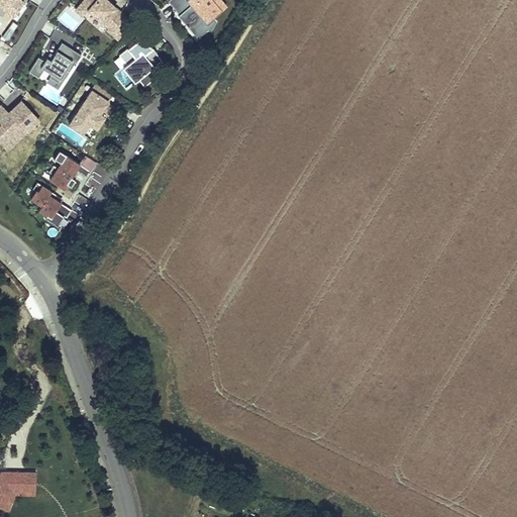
[(0,0),(0,8),(13,18),(24,3),(20,0),(0,0)]
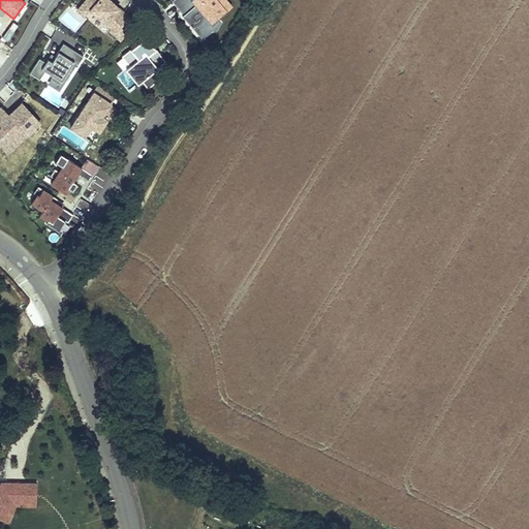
[(85,0),(78,9),(85,16),(90,9),(111,28),(109,30),(121,40),(136,23),(110,0),(85,0)]
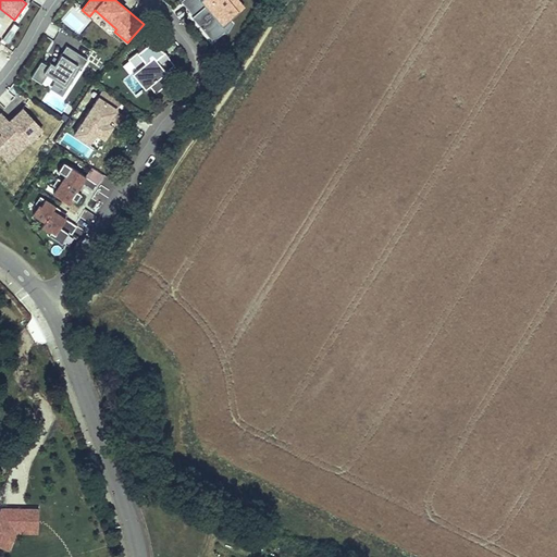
[(181,0),(181,1),(193,15),(192,16),(212,40),(223,32),(221,29),(223,27),(227,32),(234,22),(231,19),(244,7),(237,0),(233,0),(231,3),(227,0),(181,0)]
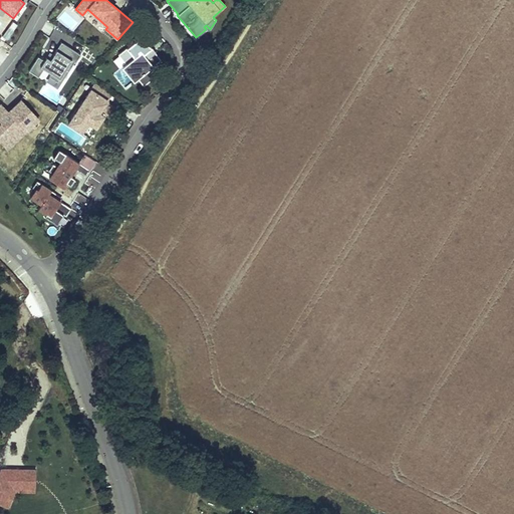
[(142,35),(118,54),(125,63),(138,77),(144,85),(162,69),(156,62),(161,59),(155,51),(152,54),(148,50),(151,47),(142,35)]
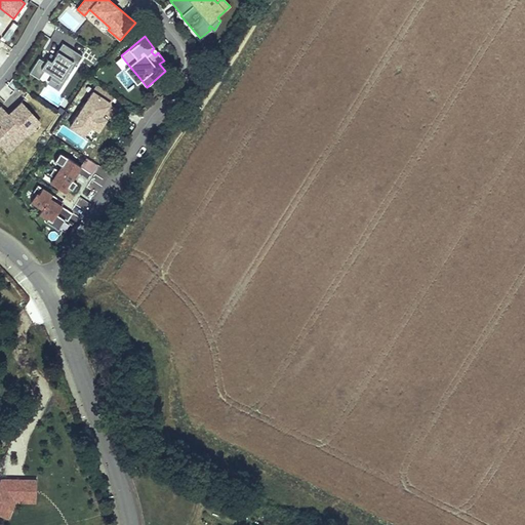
[(83,55),(63,43),(51,59),(47,57),(45,61),(39,57),(29,72),(39,78),(44,70),(52,75),(50,78),(58,83),(67,71),(70,73),(76,64),(77,64),(83,55)]
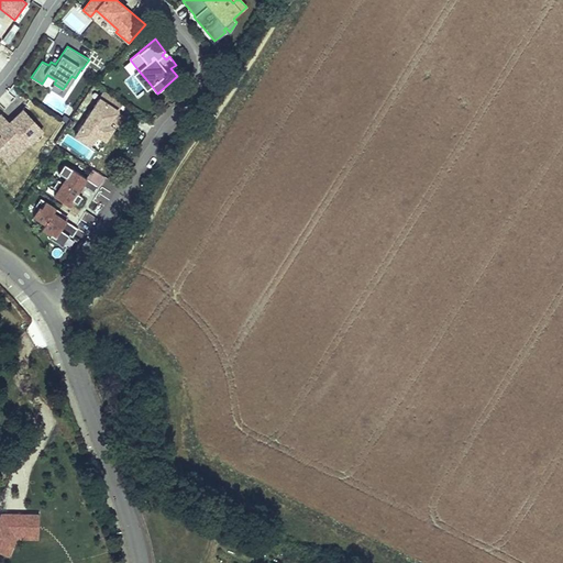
[(138,69),(133,73),(146,88),(151,85),(138,69)]
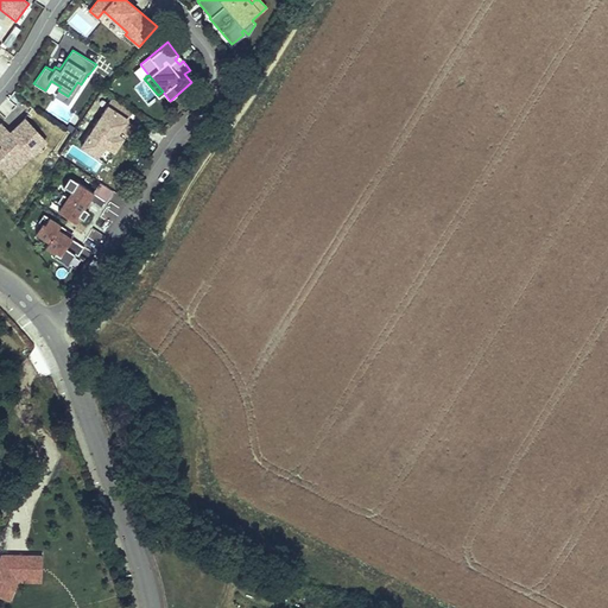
[(132,109),(113,97),(81,145),(96,156),(105,144),(114,150),(122,137),(116,133),(107,126),(111,122),(119,128),(130,135),(135,126),(126,120),(132,109)]
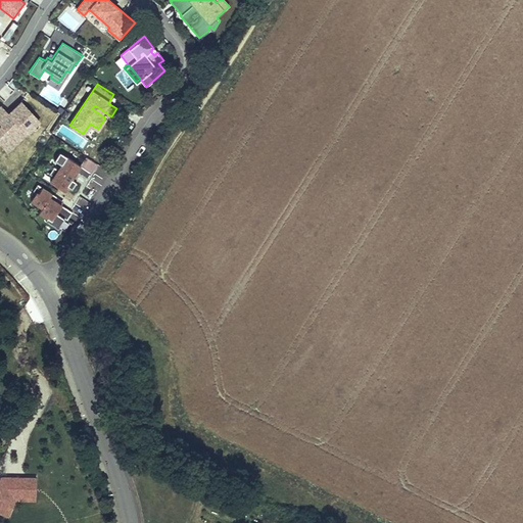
[(40,121),(21,101),(8,113),(6,116),(0,109),(0,142),(1,144),(10,136),(12,139),(22,130),(26,134),(40,121)]
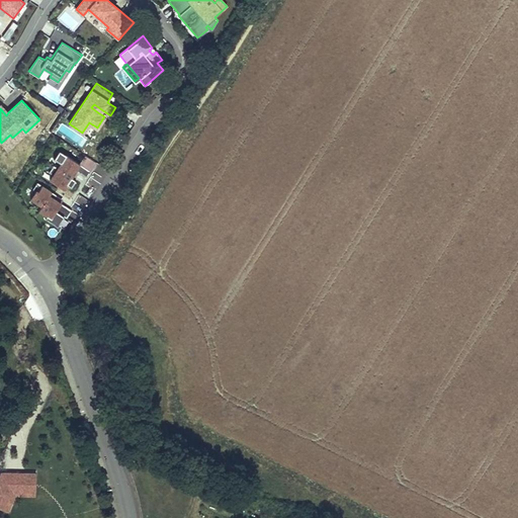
[(101,109),(94,104),(91,107),(99,113),(101,109)]
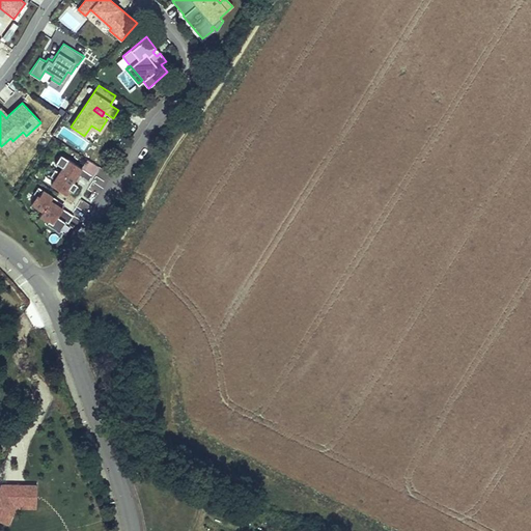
[(1,108),(0,108),(0,111),(6,118),(8,115),(1,108)]
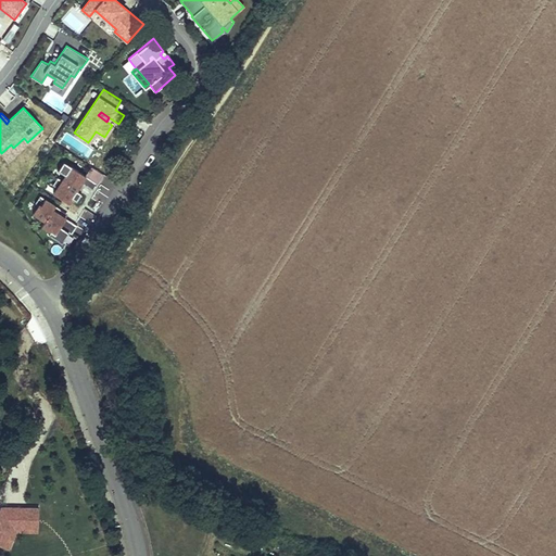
[(104,137),(96,131),(88,142),(97,148),(104,137)]
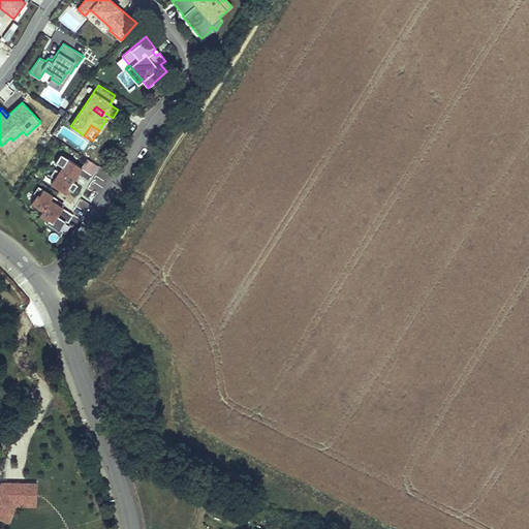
[(10,137),(1,146),(7,153),(26,135),(23,131),(12,141),(10,137)]
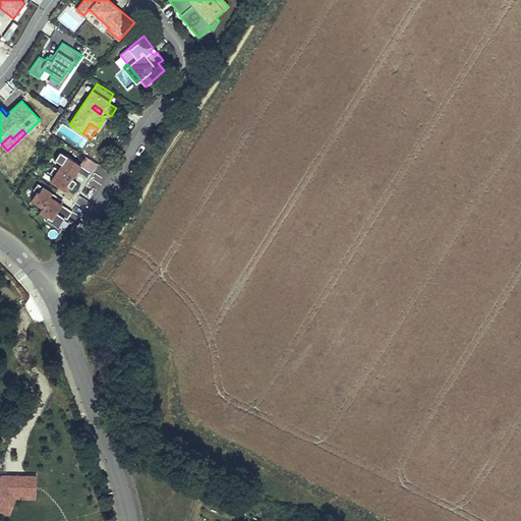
[(97,163),(84,156),(81,161),(61,147),(53,159),(61,163),(57,168),(53,165),(49,172),(53,175),(50,180),(63,189),(66,184),(71,187),(75,180),(71,177),(75,170),(87,177),(97,163)]
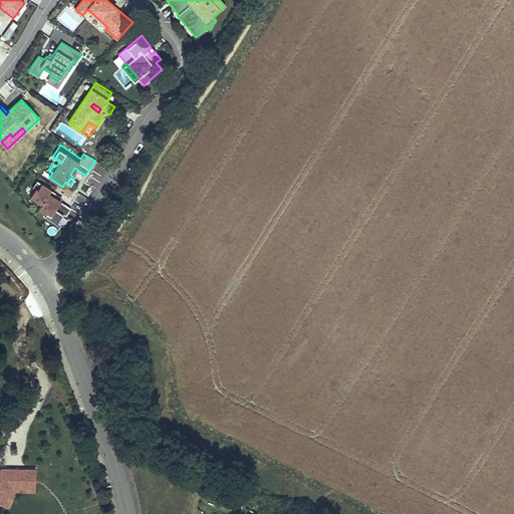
[(55,193),(36,180),(32,187),(34,188),(29,196),(41,203),(38,208),(46,213),(44,215),(56,224),(63,214),(65,216),(71,208),(53,196),(55,193)]
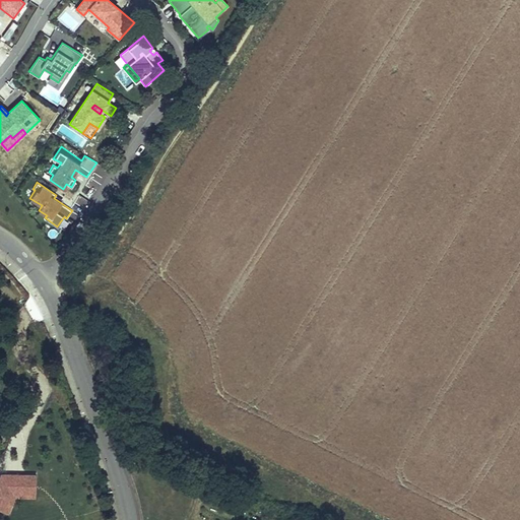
[(0,511),(9,516),(11,512),(18,496),(35,496),(36,475),(1,473),(0,475),(0,511)]
